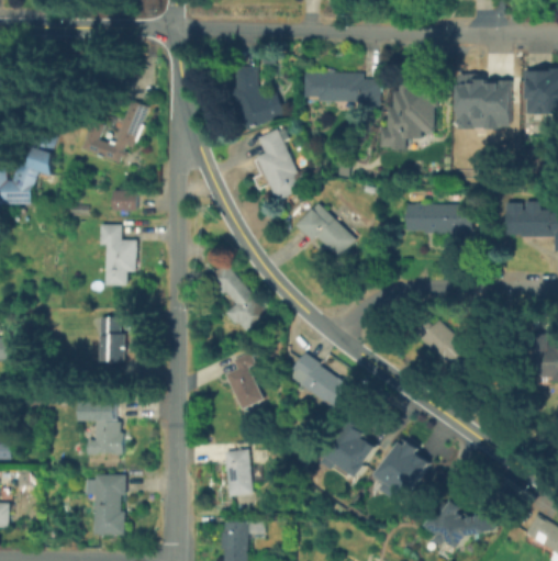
[(557,67),(554,67),(554,65),(547,65),(547,67),(521,67),(521,89),(524,89),(524,111),(557,111),(557,67)]
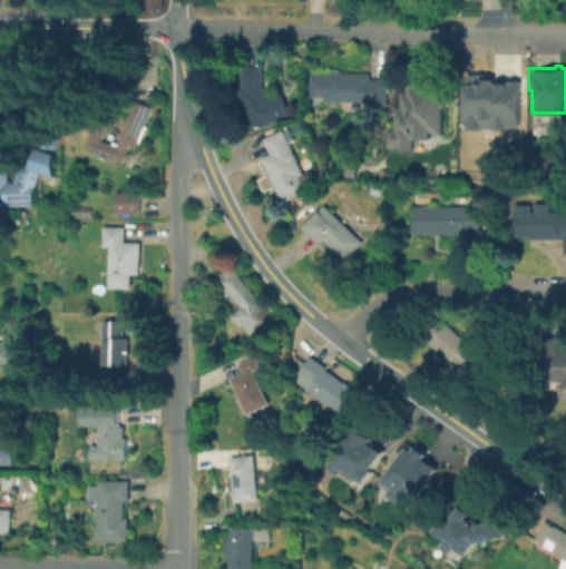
[(250,133),(234,95),(241,89),(242,68),(260,68),(259,87),(265,100),(277,95),(286,115),(250,133)]
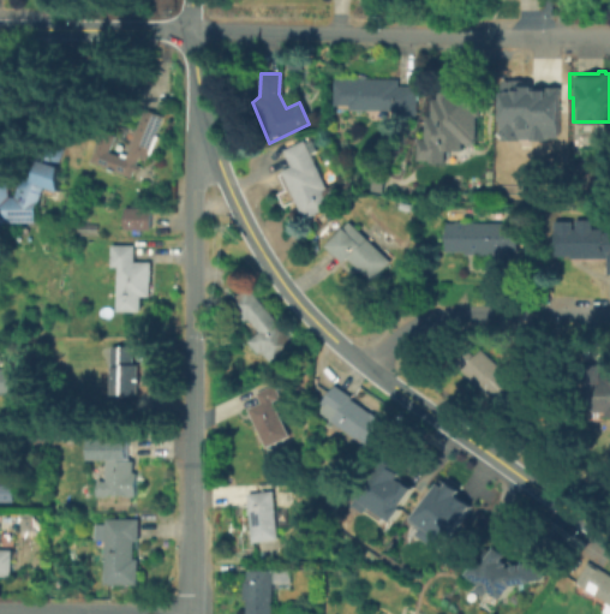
[(396,81),(396,89),(413,89),(413,113),(351,113),(351,105),(334,105),(334,81),(396,81)]
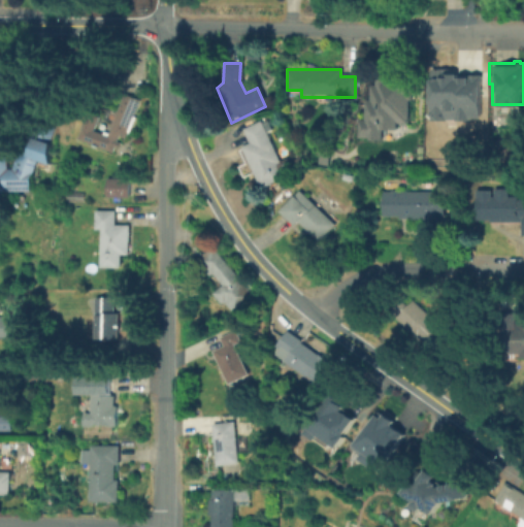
[(476,73),(463,73),(463,75),(452,75),(453,72),(439,71),(439,75),(435,75),(435,78),(434,78),(434,76),(427,76),(427,118),(441,119),(441,117),(451,117),(451,119),(464,119),(464,117),(476,117),(476,73)]
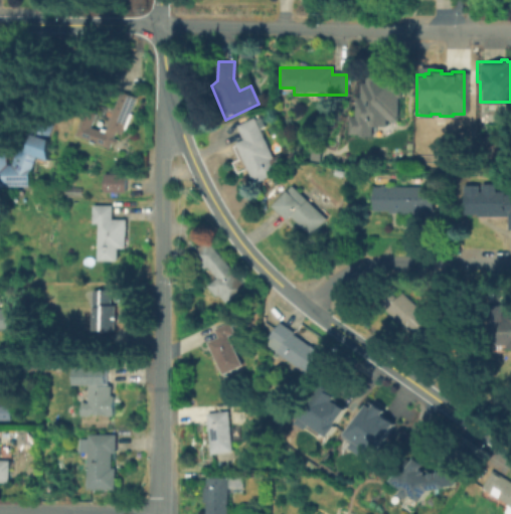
[(397,97),(394,97),(394,115),(392,115),(392,118),(382,118),(382,124),(368,124),(368,135),(356,135),(356,132),(347,132),(347,117),(352,117),(352,100),(354,100),(354,96),(357,96),(357,81),(362,81),(362,73),(379,73),(379,82),(397,82),(397,97)]
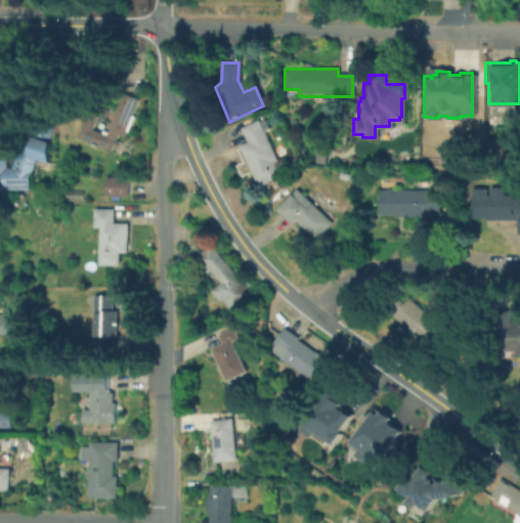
[(100,113),(92,129),(102,134),(122,93),(136,99),(111,153),(77,135),(90,107),(100,113)]
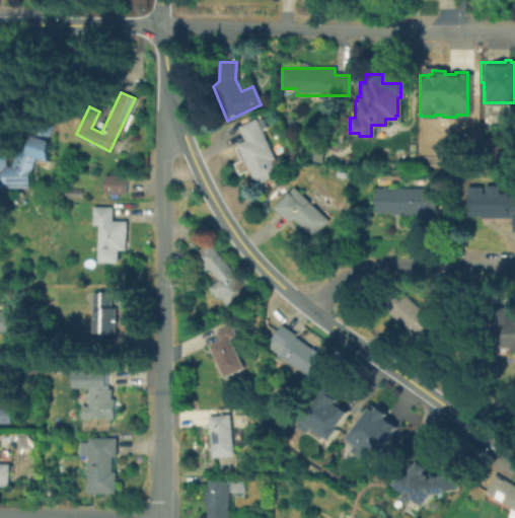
[(279,174),(255,186),(236,146),(244,142),(237,128),(261,117),(267,128),(259,132),(279,174)]
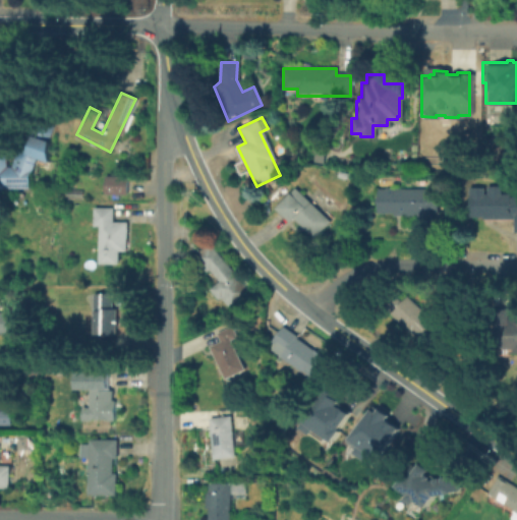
[(49,136),(30,173),(30,189),(0,189),(0,154),(11,169),(12,169),(35,129),(49,136)]
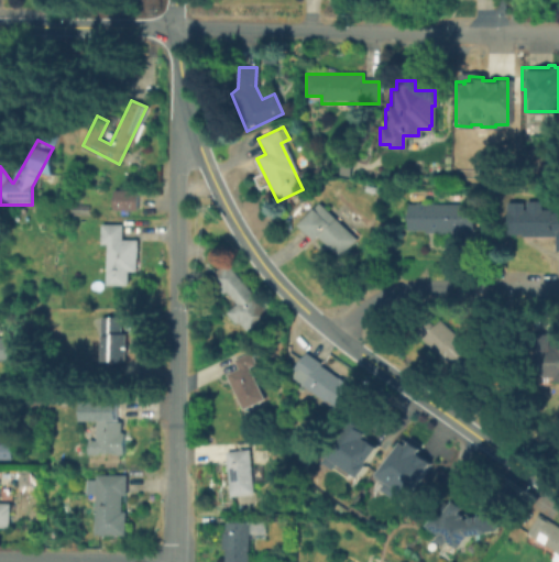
[(113,193),(135,193),(135,212),(113,212),(113,193)]
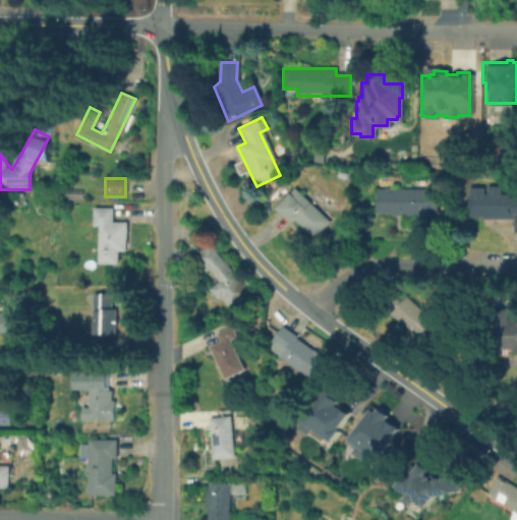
[(294,189),(329,222),(313,238),(278,206),(294,189)]
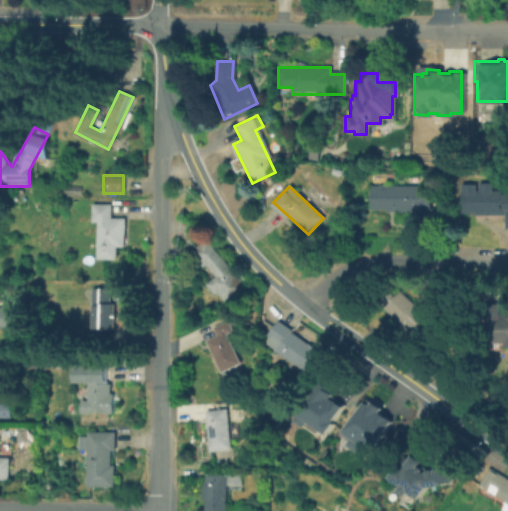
[(478,186),(478,192),(507,192),(507,228),(505,228),(505,216),(461,216),(461,186),(478,186)]
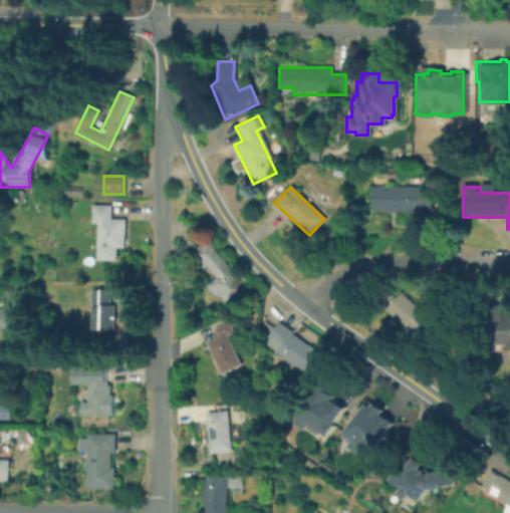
[(431,213),(431,223),(412,223),(412,213),(371,213),(371,188),(431,188),(431,213)]
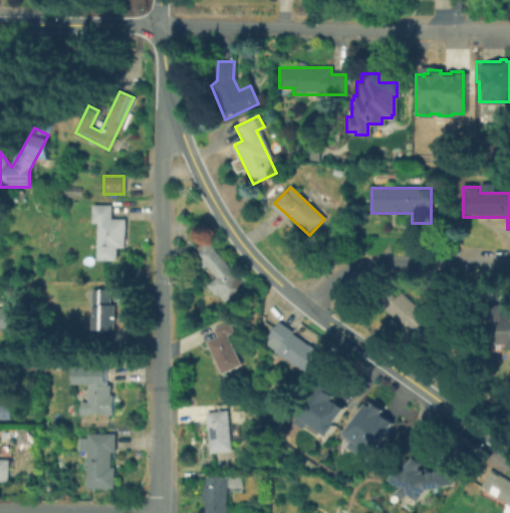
[(91,224),(91,207),(111,207),(111,219),(124,219),(124,252),(116,252),(116,262),(97,262),(97,224),(91,224)]
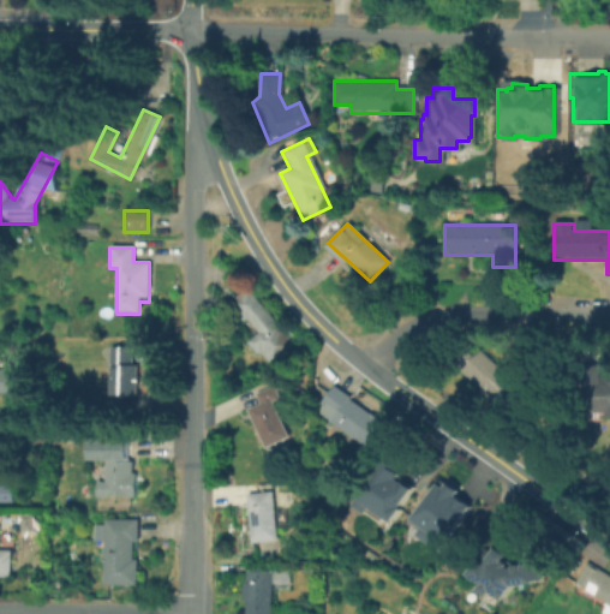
[(294,347),(267,369),(245,340),(252,334),(228,302),(247,287),(294,347)]
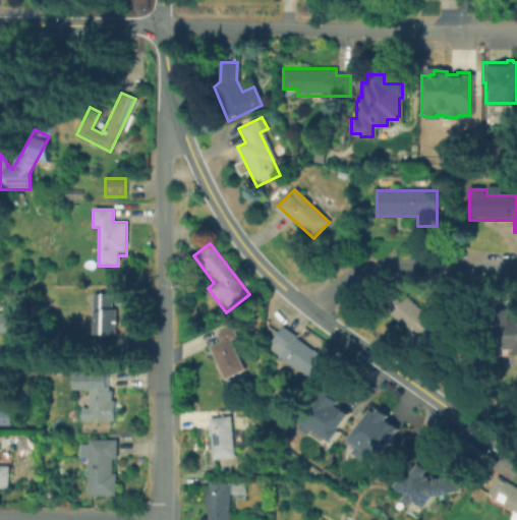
[(402,292),(446,335),(428,353),(385,310),(402,292)]
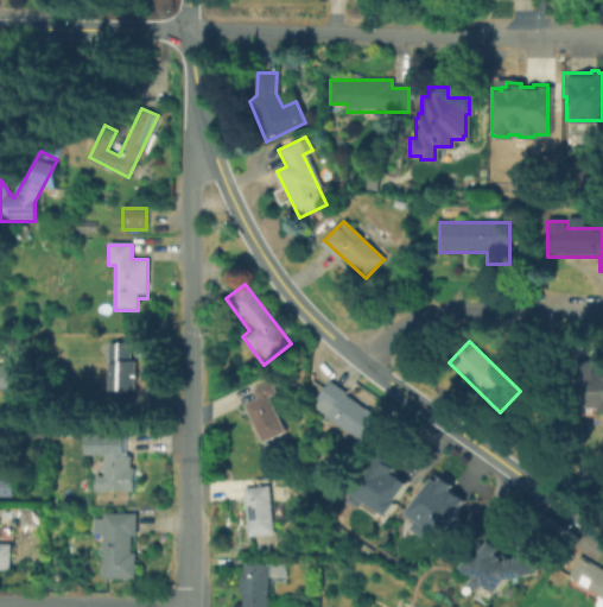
[(109,390),(109,345),(133,345),(133,390),(109,390)]
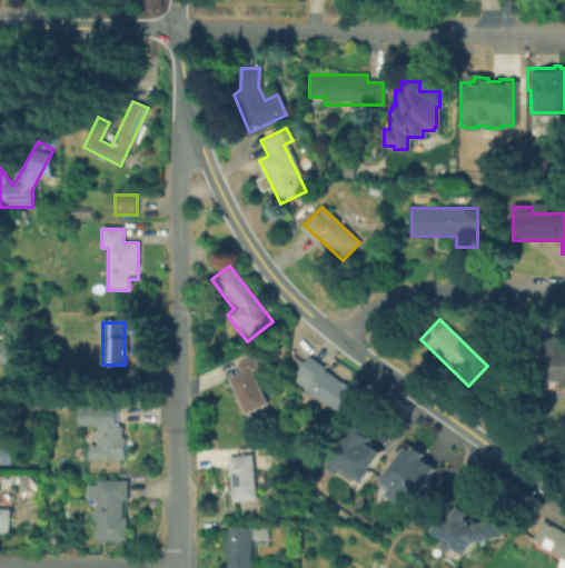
[(534,352),(534,339),(556,339),(556,352),(564,352),(564,386),(541,386),(541,352),(534,352)]
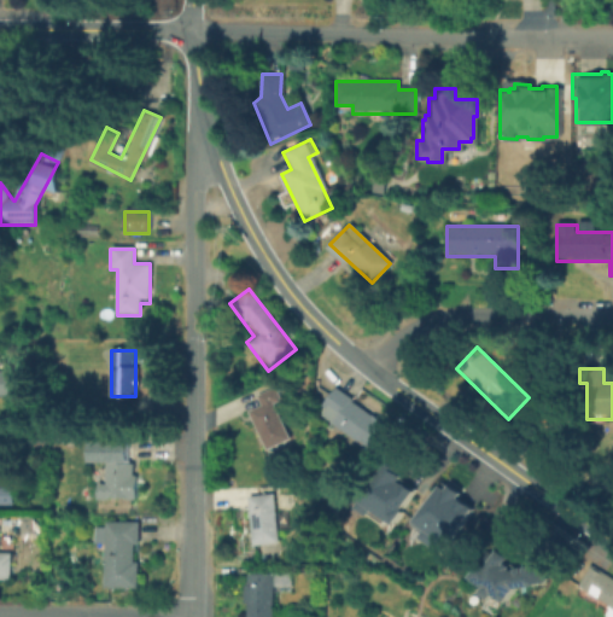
[(0,370),(10,370),(10,397),(0,397),(0,370)]
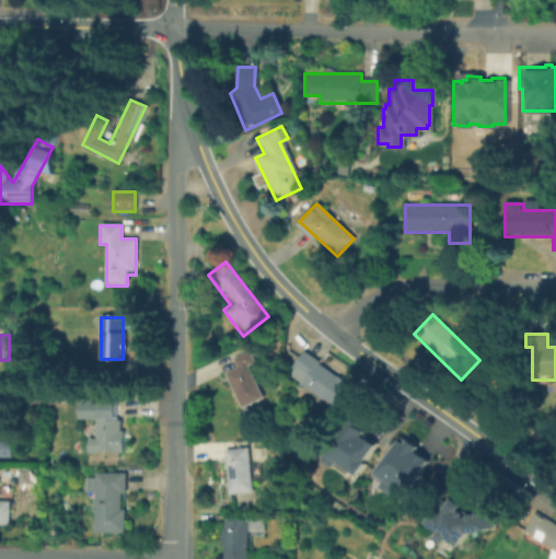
[(304,350),(355,388),(337,411),(288,372),(304,350)]
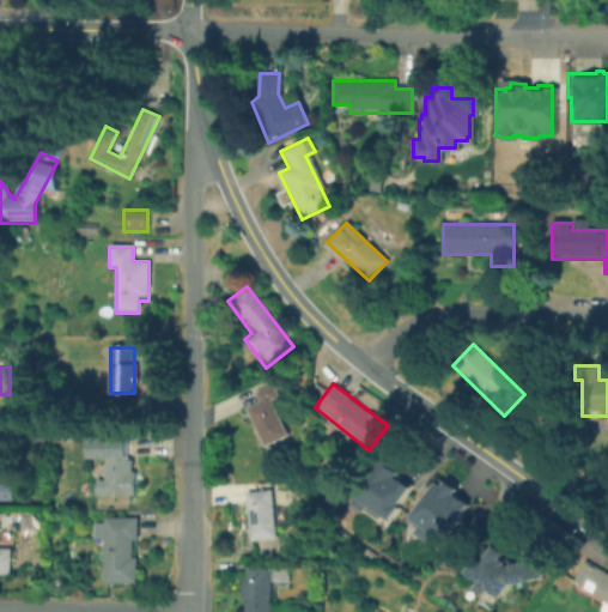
[(257,403),(254,397),(268,389),(274,401),(271,403),(287,436),(263,447),(244,408),(257,403)]
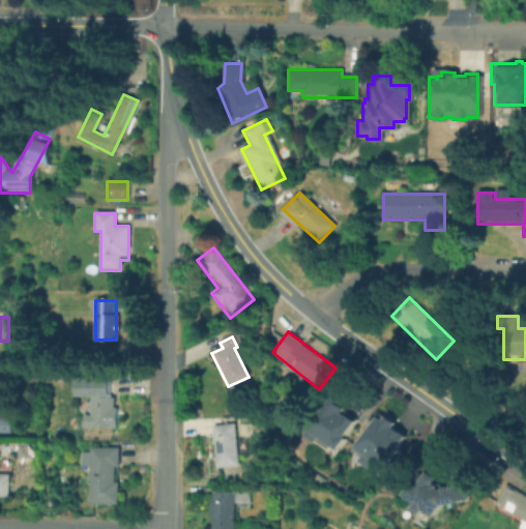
[(110,375),(110,409),(115,409),(115,429),(84,428),(84,409),(90,409),(90,375),(110,375)]
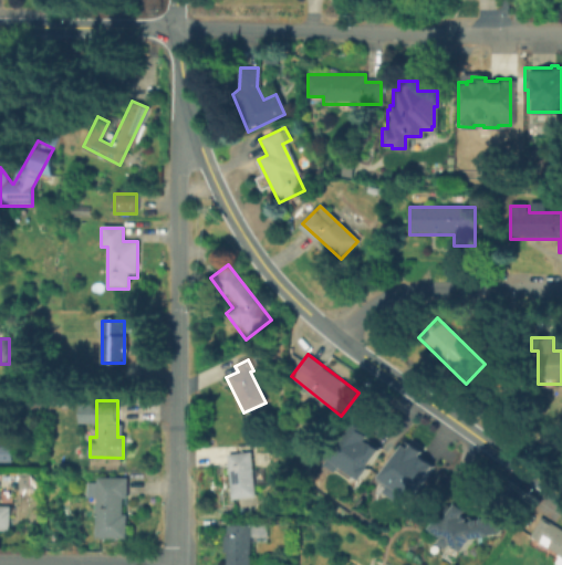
[(321,464),(351,420),(367,432),(363,438),(376,448),(364,466),(366,467),(357,479),(336,464),(332,471),(321,464)]
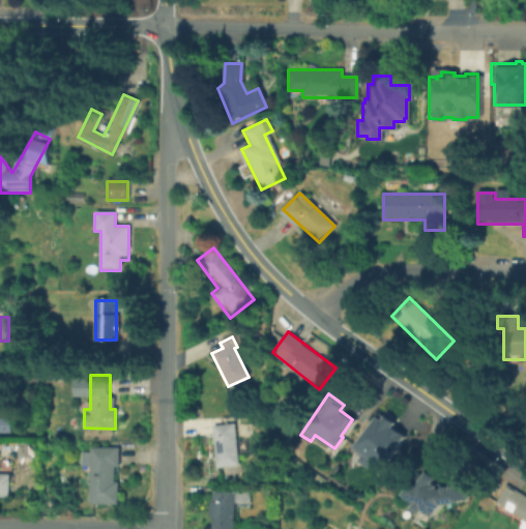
[(382,415),(390,421),(388,425),(402,436),(380,466),(362,454),(360,457),(350,449),(374,416),(379,419),(382,415)]
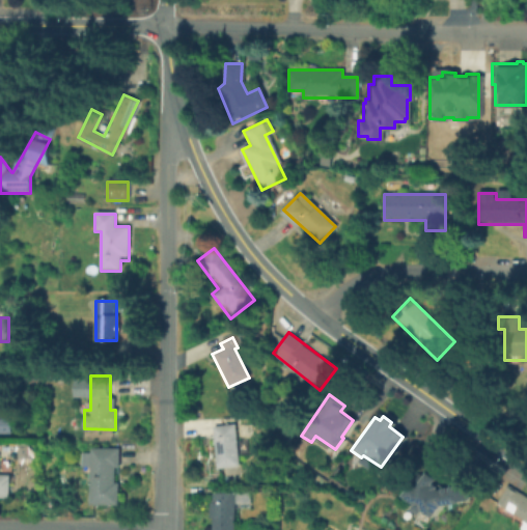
[(0,417),(9,417),(9,431),(0,430),(0,417)]
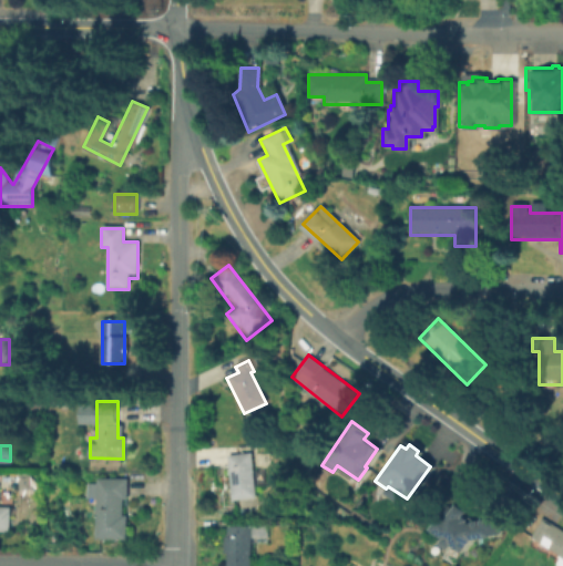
[(256,495),(234,498),(227,454),(249,451),(256,495)]
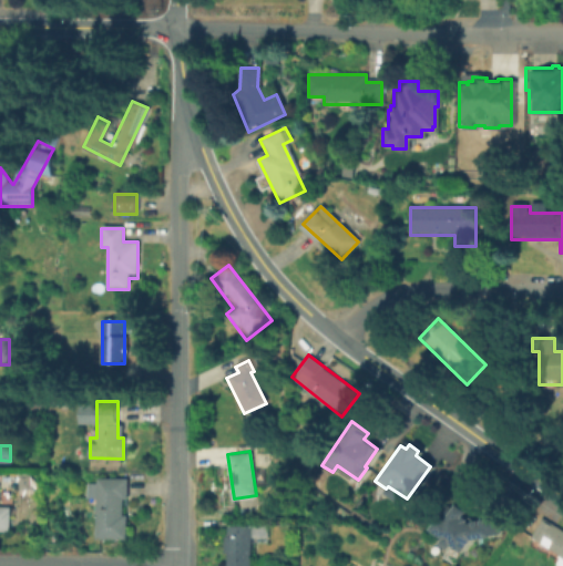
[(126,479),(126,544),(96,544),(96,479),(126,479)]
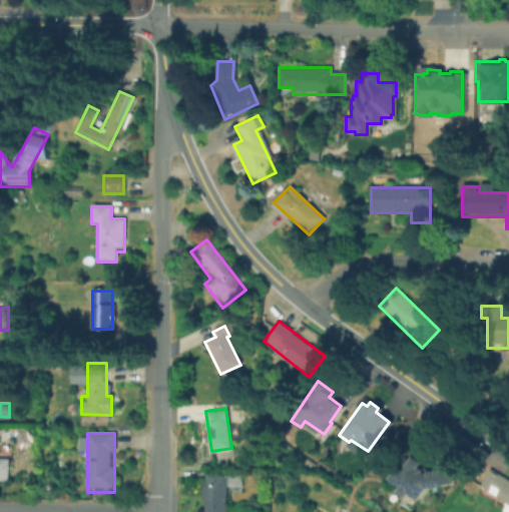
[(391,480),(409,457),(427,473),(450,468),(454,485),(426,491),(419,502),(391,480)]
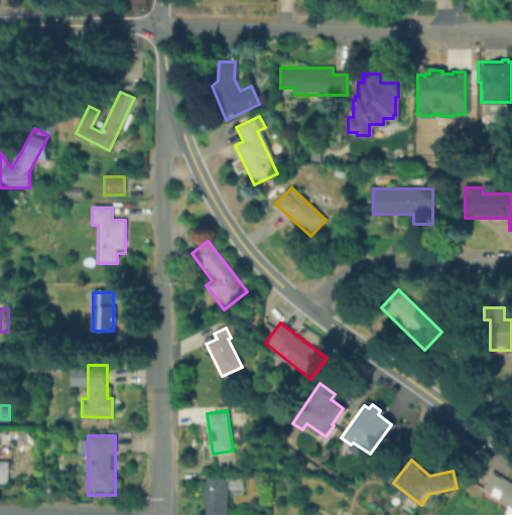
[(494,472),(511,483),(511,514),(506,511),(511,503),(484,487),(494,472)]
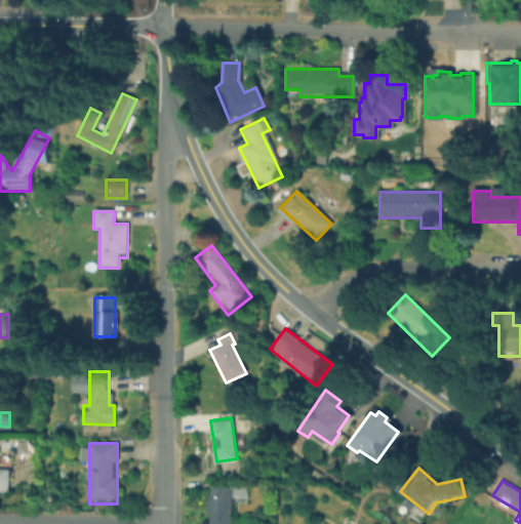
[(230,523),(210,523),(210,488),(245,488),(245,502),(230,502),(230,523)]
